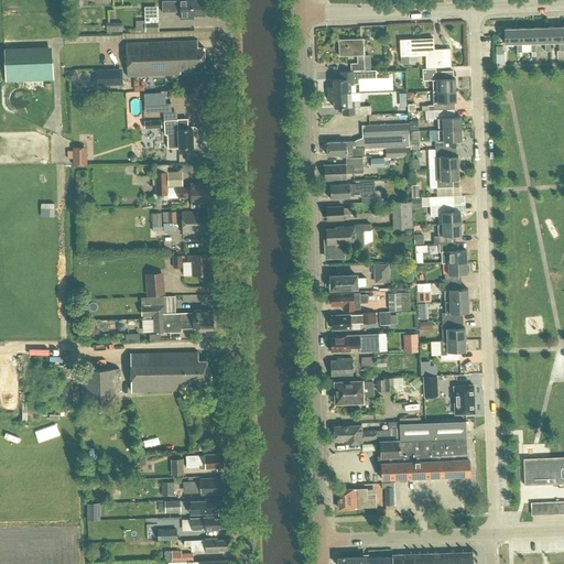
[(203,1),(192,1),(191,0),(179,0),(180,1),(162,1),(162,13),(180,12),(180,20),(193,19),(193,17),(203,17),(203,1)]
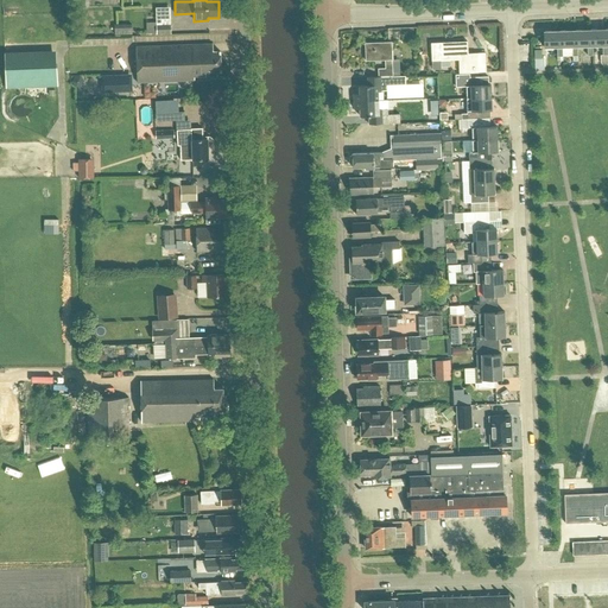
[(171,35),(170,7),(156,7),(157,35),(171,35)]
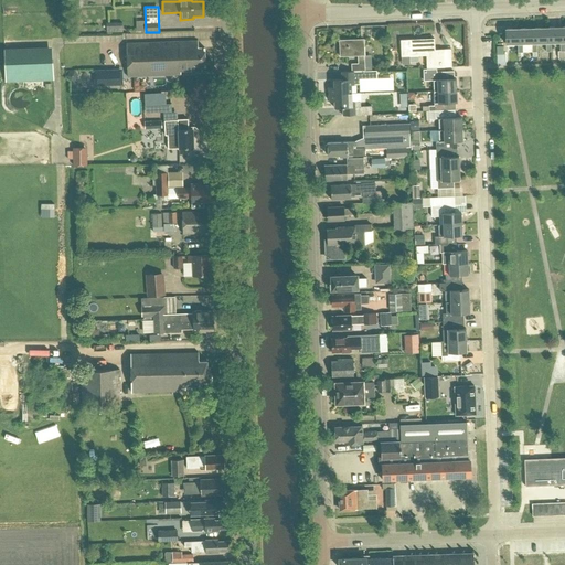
[(123,22),(106,22),(106,32),(123,32),(123,22)]
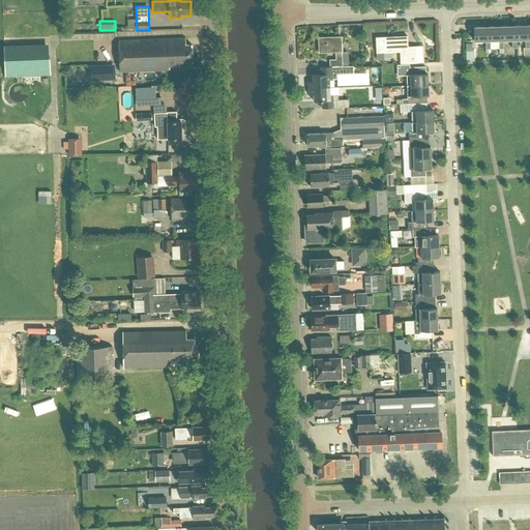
[(513,26),(501,27),(501,40),(503,40),(511,40),(512,49),(517,49),(517,40),(514,40),(513,26)]
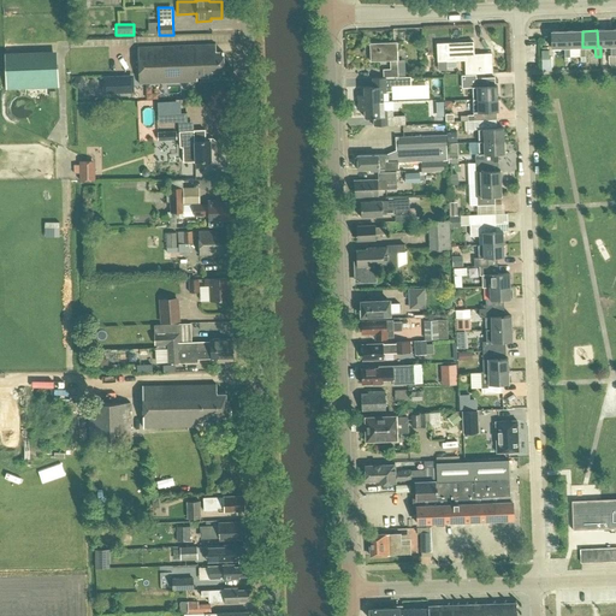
[(612,30),(597,30),(598,47),(600,47),(610,46),(610,55),(615,55),(615,46),(612,46),(612,30)]
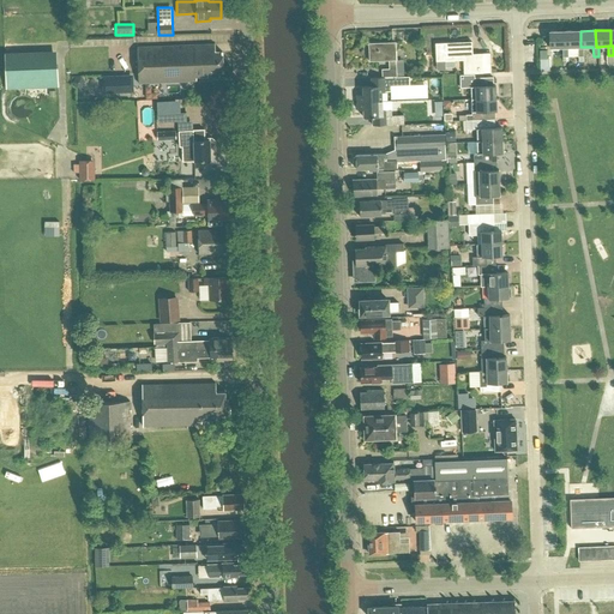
[(565,31),(549,32),(549,48),(563,48),(563,58),(569,58),(567,47),(565,48),(565,31)]
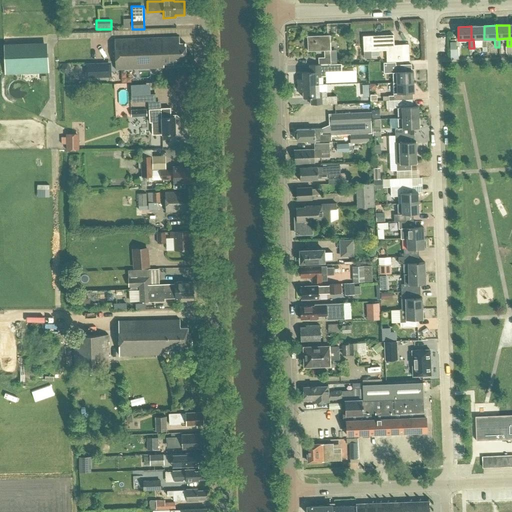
[(486,47),(486,39),(484,39),(484,26),(471,26),(471,40),(473,39),(481,39),(482,48),(486,47)]
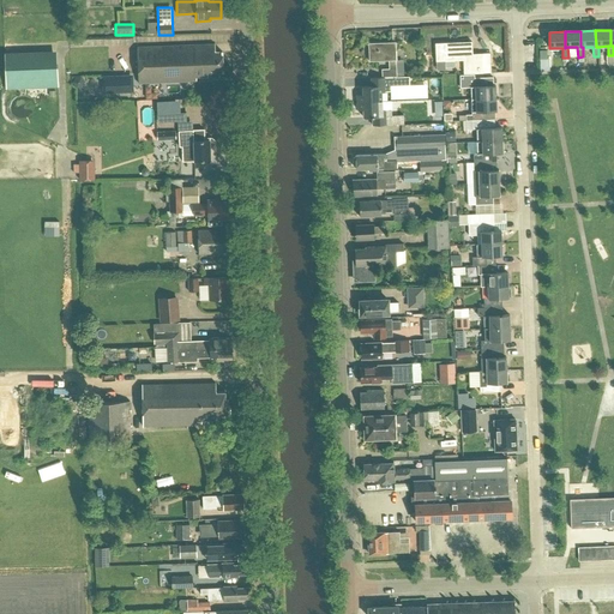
[(470,42),(435,43),(437,61),(463,60),(463,74),(482,73),(481,54),(471,55),(470,42)]
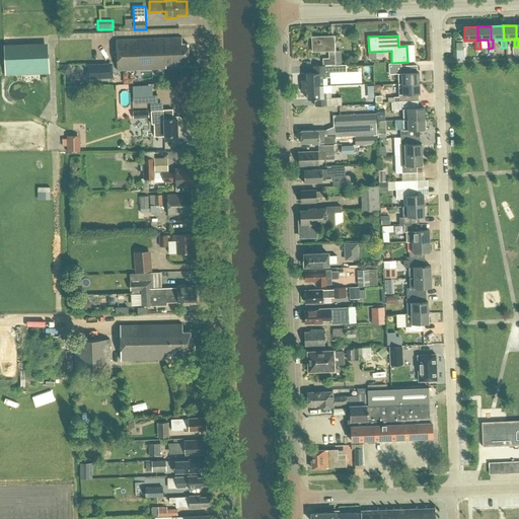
[(328,59),(322,59),(322,66),(335,66),(335,52),(334,36),(311,36),(312,53),(328,52),(328,59)]
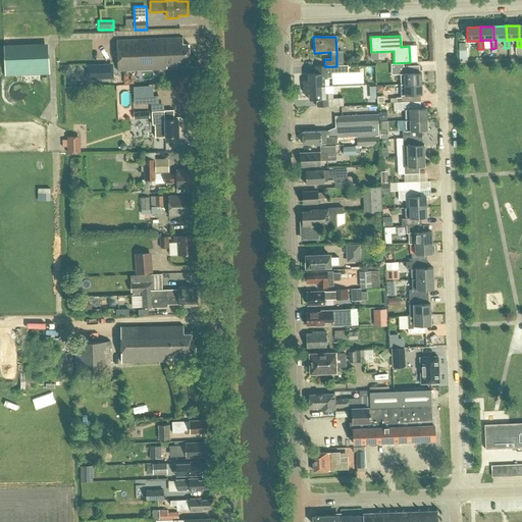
[(176,62),(190,61),(189,45),(183,45),(183,38),(116,41),(117,71),(167,69),(167,66),(176,65),(176,62)]
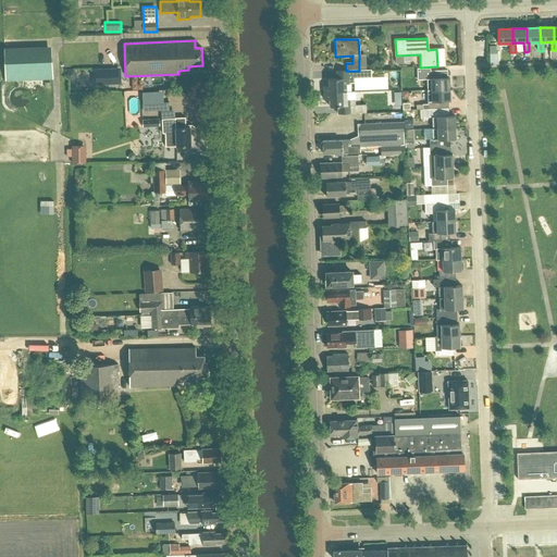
[(51,52),(4,53),(5,81),(52,79),(51,52)]
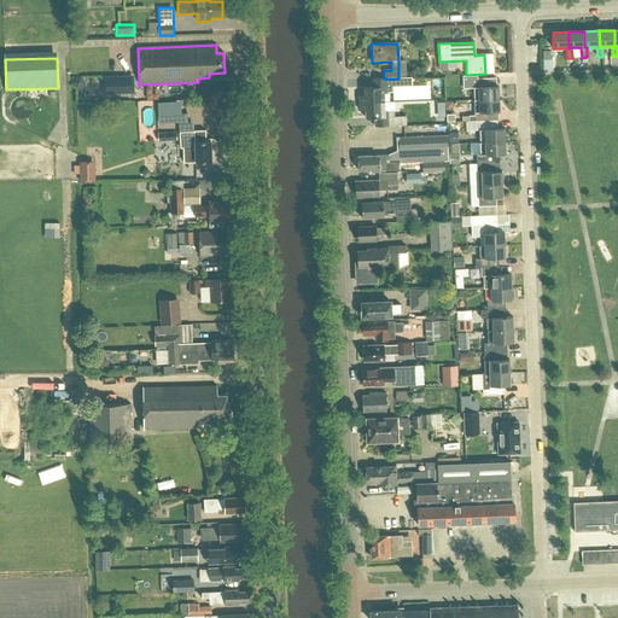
[(474,100),(499,99),(499,86),(496,86),(496,77),(477,79),(477,75),(462,76),(464,88),(473,88),(474,100)]
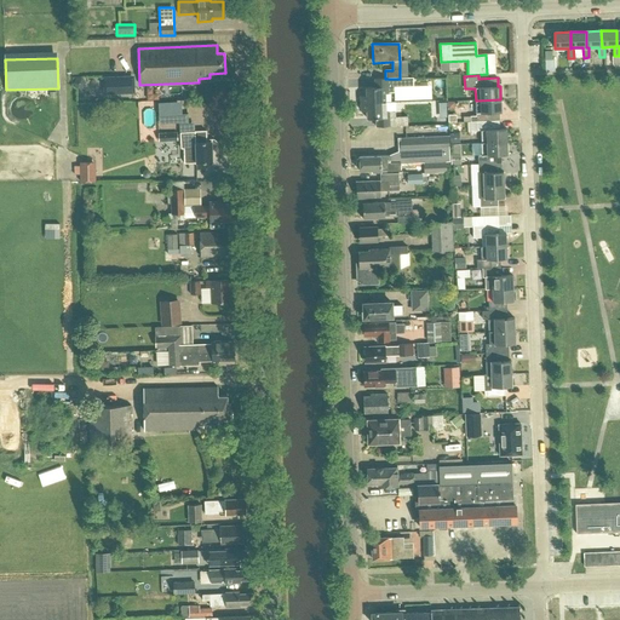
[(133,93),(132,78),(103,78),(103,95),(133,93)]
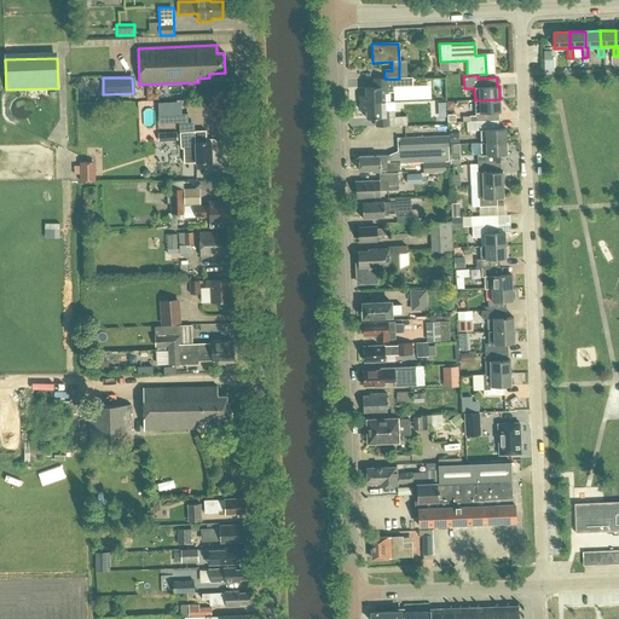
[(374,80),(374,88),(365,88),(365,97),(359,97),(359,104),(385,103),(385,97),(385,94),(394,93),(393,88),(412,87),(412,77),(374,80)]
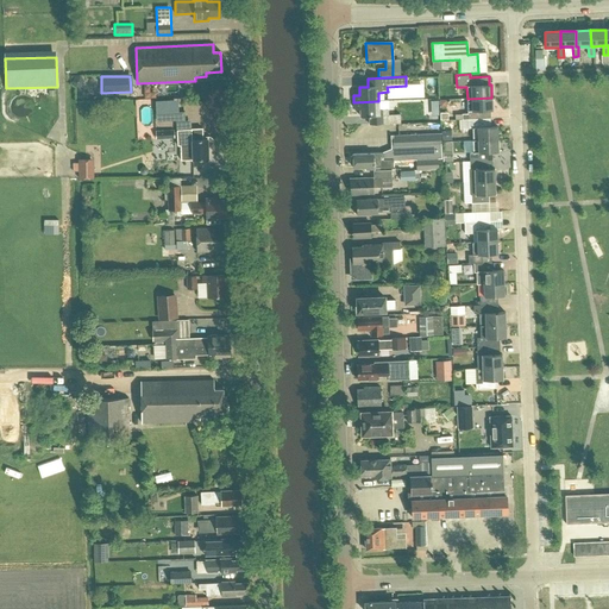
[(468,119),(485,119),(485,111),(493,111),(491,98),(468,99),(468,113),(463,114),(463,119),(468,119)]
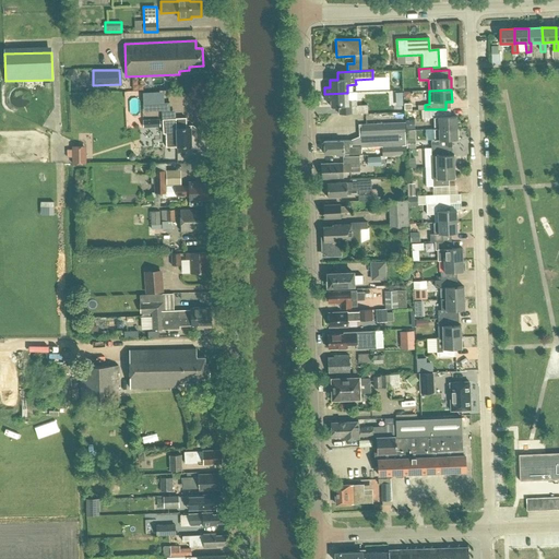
[(347,93),(324,94),(325,100),(331,100),(331,108),(340,107),(340,115),(368,114),(367,106),(357,106),(356,102),(348,102),(347,93)]
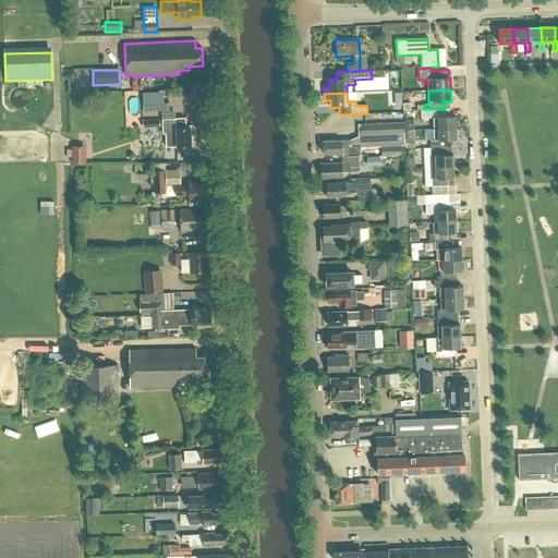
[(434,129),(457,128),(456,117),(446,117),(445,109),(428,109),(429,118),(433,118),(434,129)]
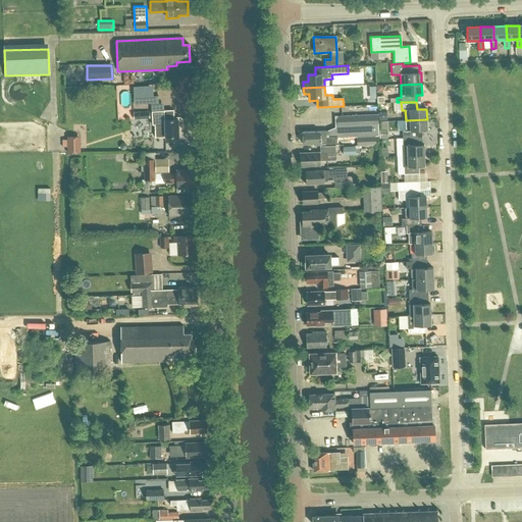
[(164,110),(152,111),(152,125),(155,125),(155,137),(165,136),(165,138),(178,137),(178,120),(174,120),(173,110),(164,110)]
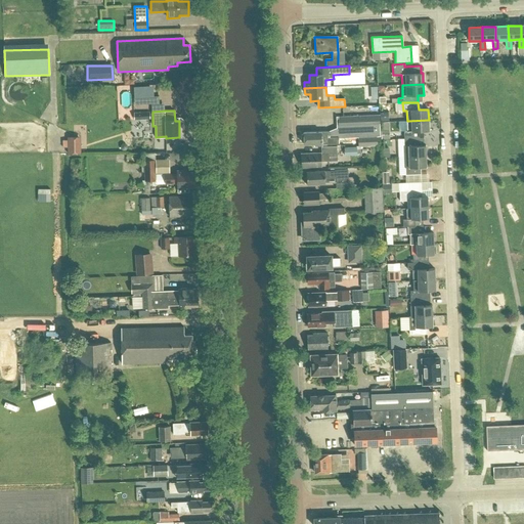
[(380,136),(380,126),(379,115),(338,116),(338,128),(344,128),(345,138),(358,137),(358,146),(378,145),(377,136),(380,136)]
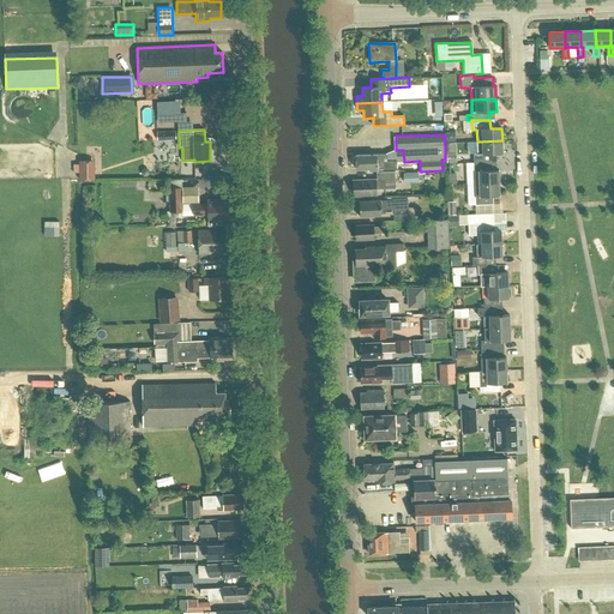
[(474,163),(492,162),(492,154),(503,154),(503,140),(477,142),(477,154),(473,154),(474,163)]
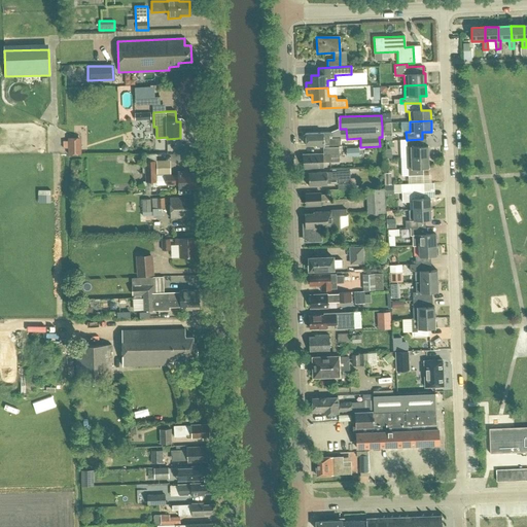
[(304,136),(304,141),(306,143),(306,146),(315,146),(316,147),(324,146),(324,145),(328,145),(328,146),(341,146),(341,138),(332,138),(331,133),(306,134),(304,136)]
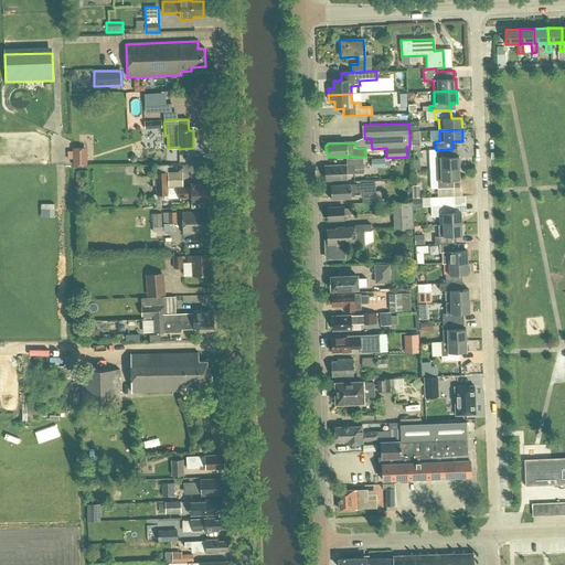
[(87,147),(73,148),(73,166),(87,164),(87,147)]
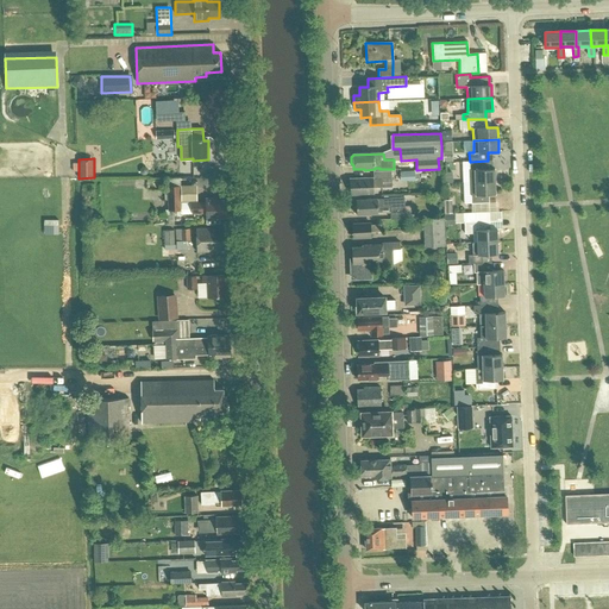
[(475,183),(495,182),(494,169),(488,169),(488,161),(470,162),(462,162),(462,170),(470,170),(470,183),(475,183)]
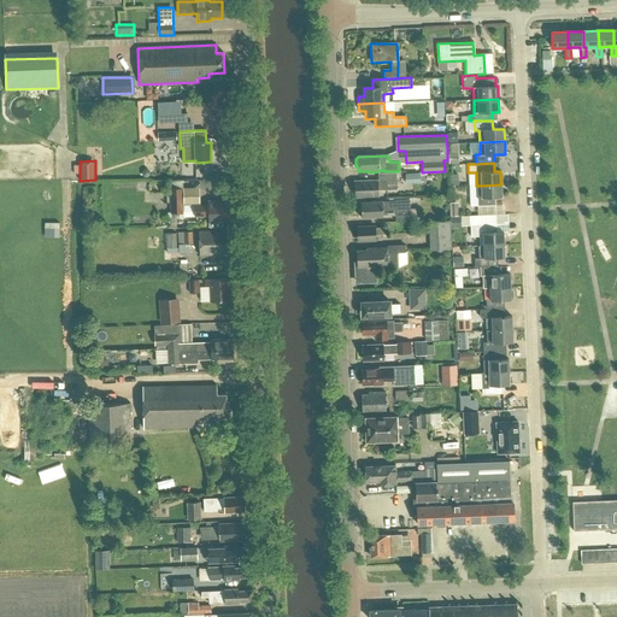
[(377,181),(354,182),(354,198),(377,197),(377,189),(397,189),(397,172),(382,174),(382,181),(377,181)]
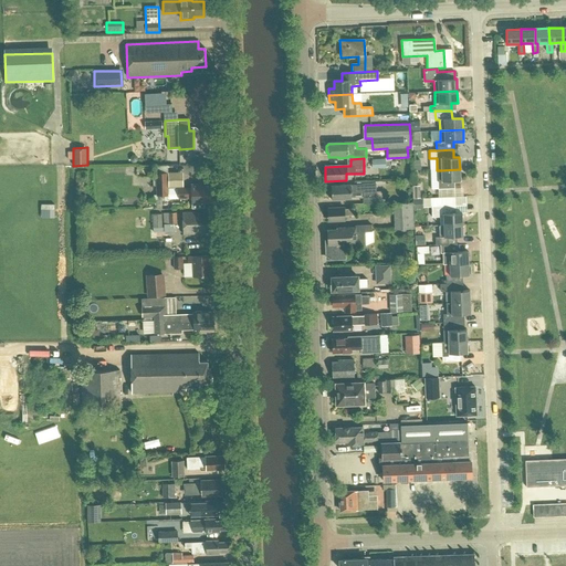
[(373,168),(386,167),(386,158),(371,159),(373,168)]
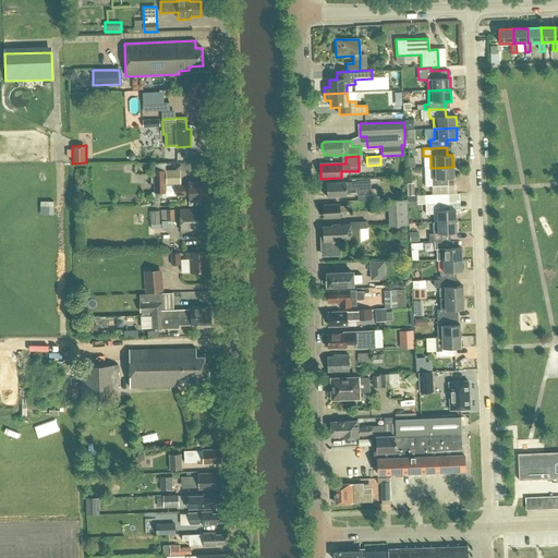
[(167,192),(176,192),(176,196),(189,195),(189,206),(201,205),(201,199),(208,198),(207,192),(208,190),(208,187),(207,186),(207,184),(198,184),(197,182),(189,182),(189,185),(166,185),(166,170),(165,170),(164,162),(153,164),(153,170),(154,170),(154,193),(167,193),(167,192)]
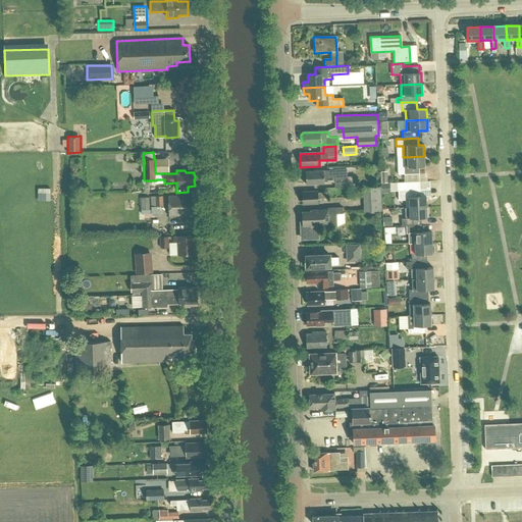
[(424,156),(407,157),(403,157),(404,166),(404,174),(419,173),(419,166),(424,166),(424,156)]
